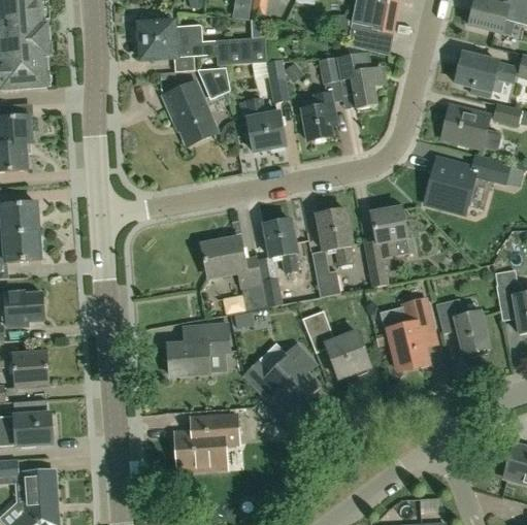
[(0,32),(1,51),(0,51),(0,89),(45,86),(43,56),(47,55),(43,0),(0,0),(0,32)]
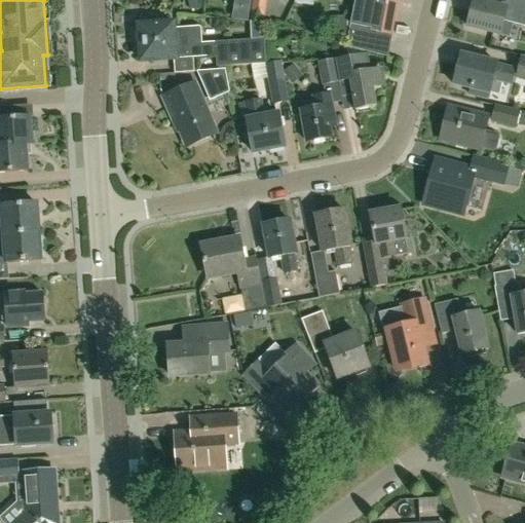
[(255,0),(254,20),(269,21),(271,0),(255,0)]
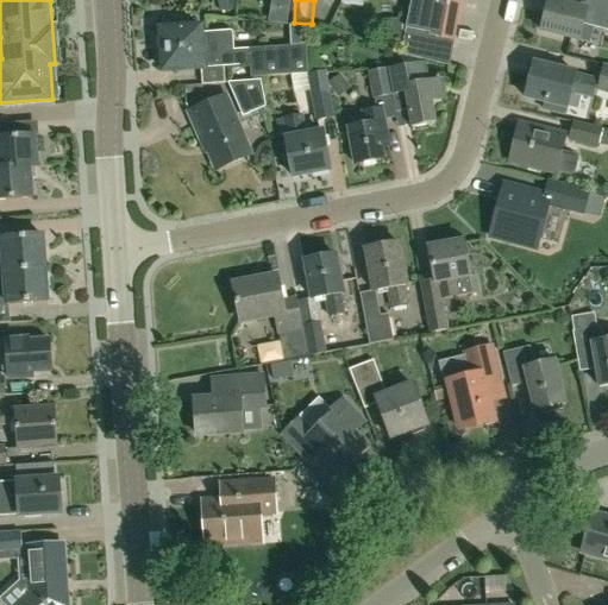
[(451,38),(458,0),(408,0),(399,51),(425,56),(430,33),(451,38)]
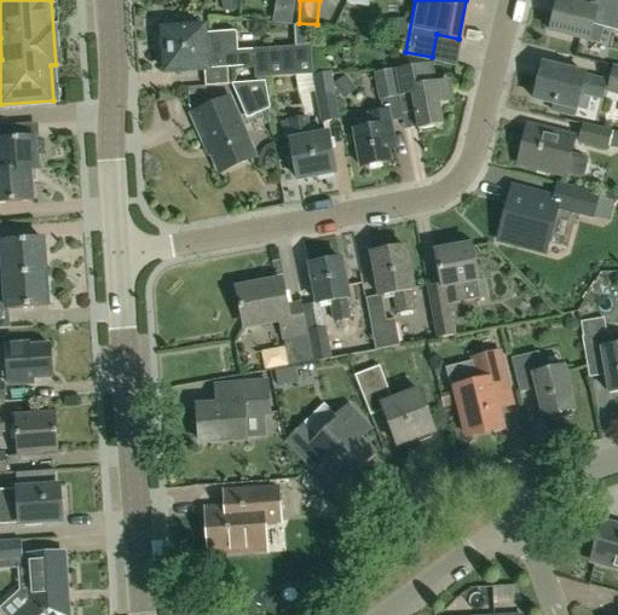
[(556,0),(549,29),(588,39),(591,22),(610,27),(611,22),(617,23),(617,0),(601,0),(600,9),(567,0),(556,0)]
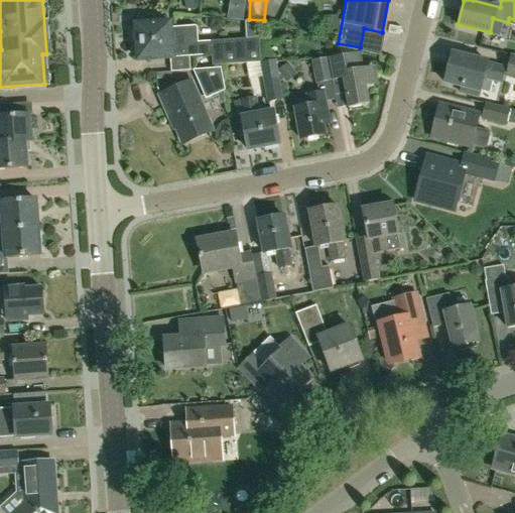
[(136,57),(188,54),(187,48),(198,47),(196,25),(196,24),(195,24),(194,23),(168,25),(168,20),(134,22),(135,27),(132,29),(132,35),(135,37),(136,57)]
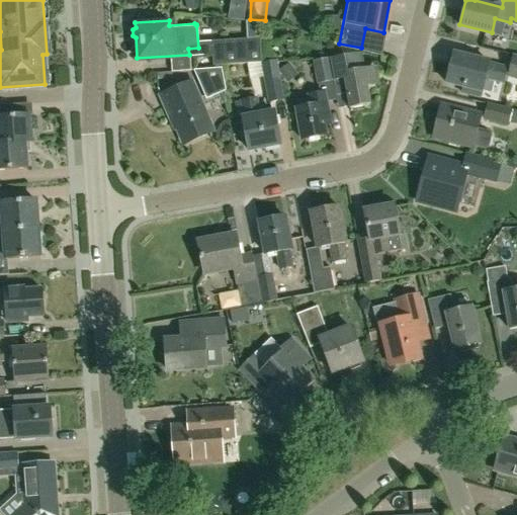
[(258,36),(210,39),(211,64),(260,61),(258,36)]
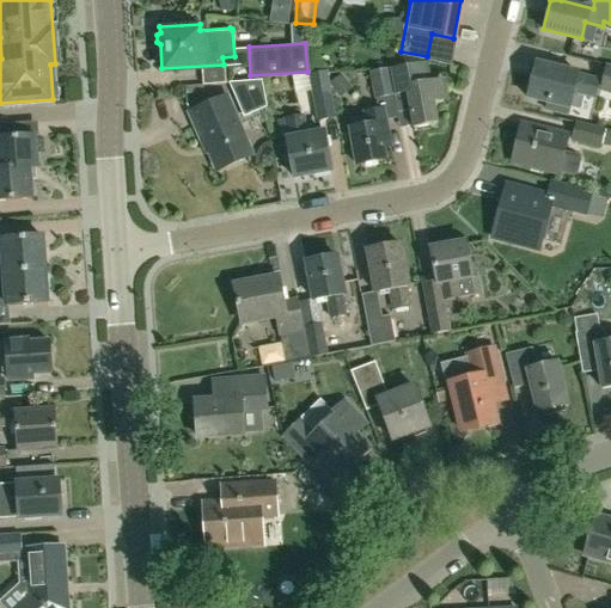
[(536,60),(526,94),(547,99),(544,106),(566,111),(567,105),(568,105),(573,90),(592,94),(597,77),(536,60)]
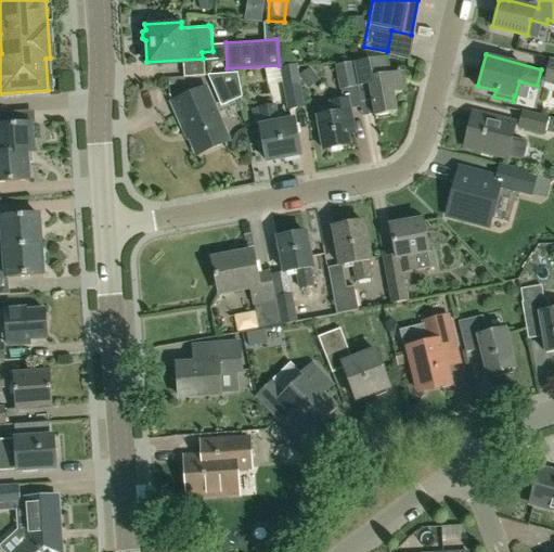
[(360,100),(371,98),(374,115),(396,112),(391,92),(401,90),(397,72),(389,73),(386,56),(352,63),(357,85),(360,100)]
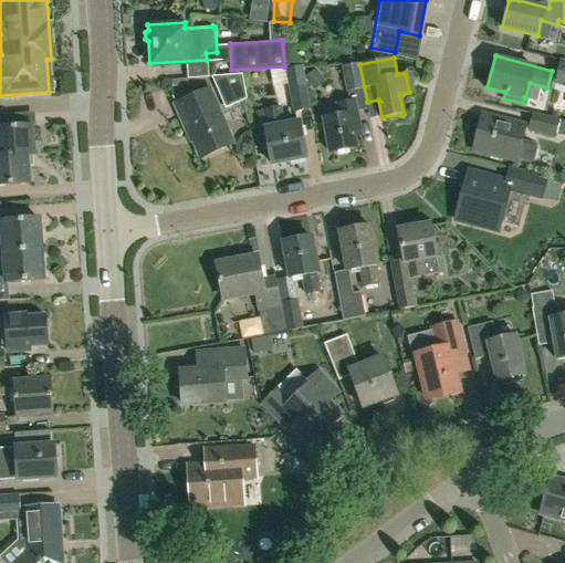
[(564,59),(560,58),(554,83),(564,85),(564,59)]
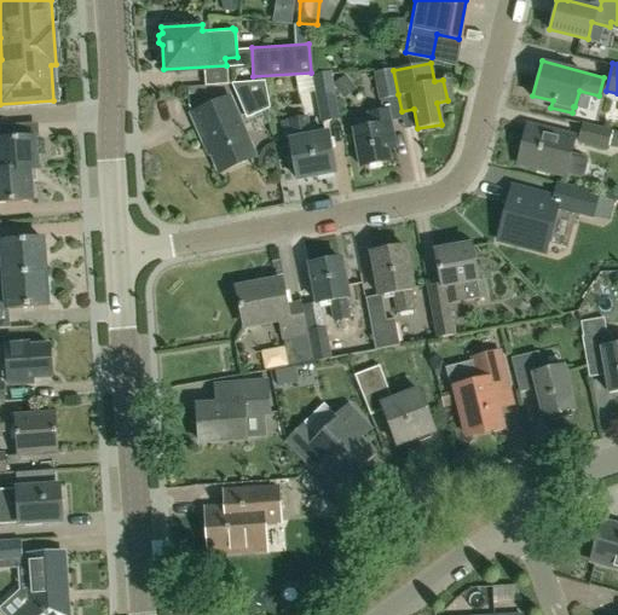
[(329,69),(311,71),(319,121),(339,116),(329,69)]
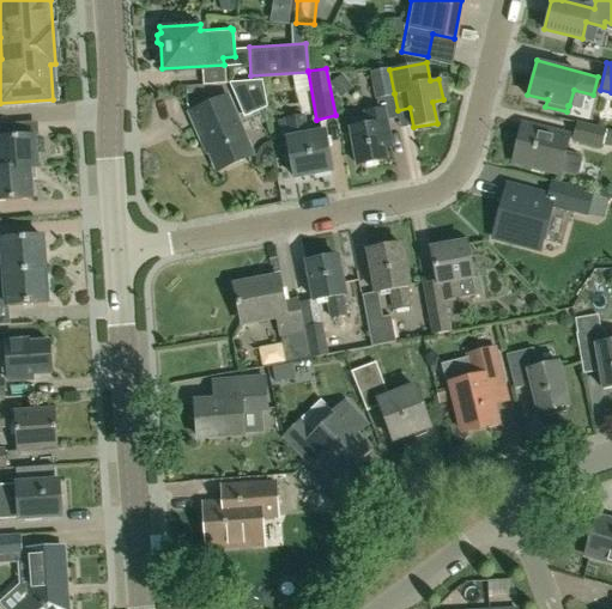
[(394,93),(389,69),(389,68),(370,72),(375,97),(394,93)]
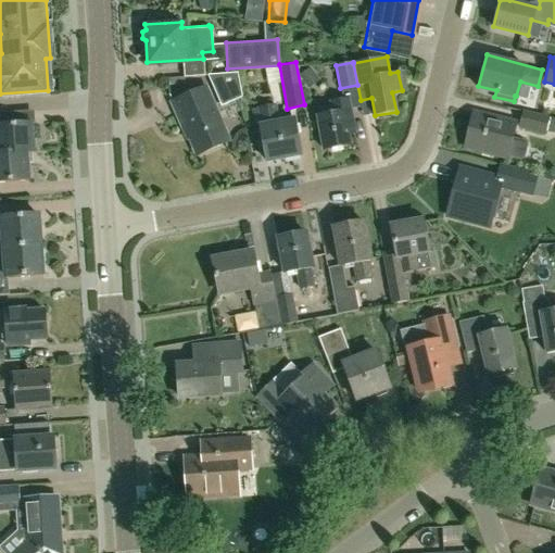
[(240,96),(236,72),(207,73),(219,103),(240,96)]
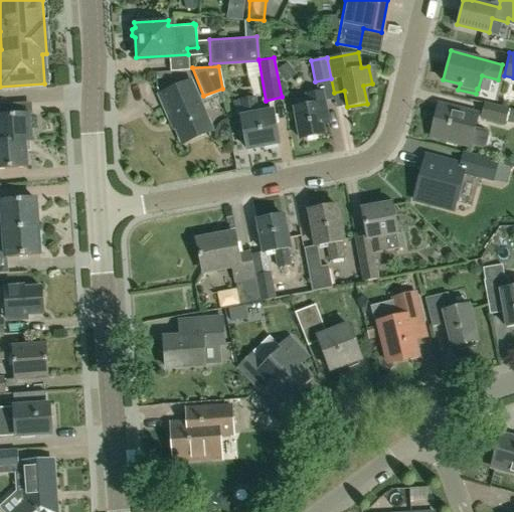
[(172,118),(176,127),(182,141),(209,129),(188,78),(158,92),(169,119),(172,118)]
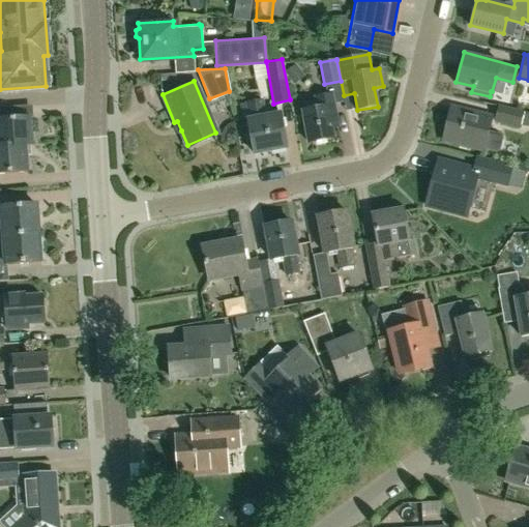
[(330,122),(336,121),(331,92),(316,95),(318,107),(303,109),(309,141),(333,137),(330,122)]
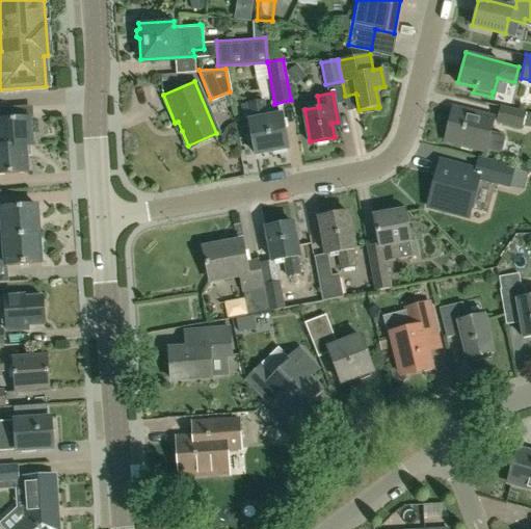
[(287,146),(285,131),(282,114),(266,116),(263,99),(247,102),(250,121),(248,121),(255,152),(287,146)]
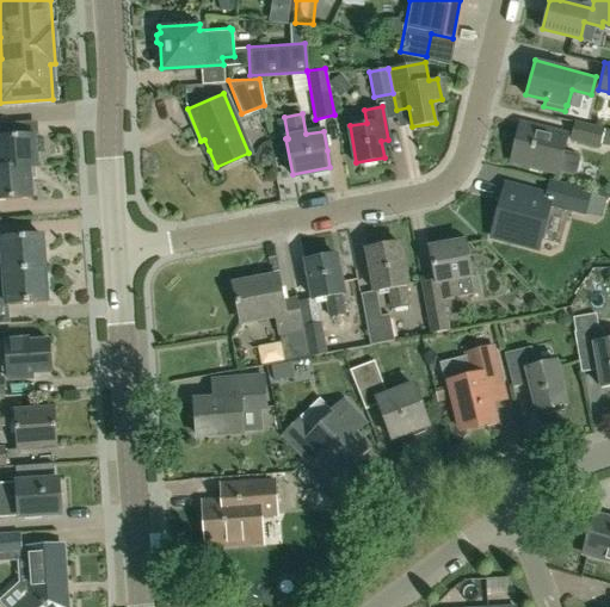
[(0,166),(28,165),(35,163),(32,132),(13,134),(13,119),(0,121),(0,166)]
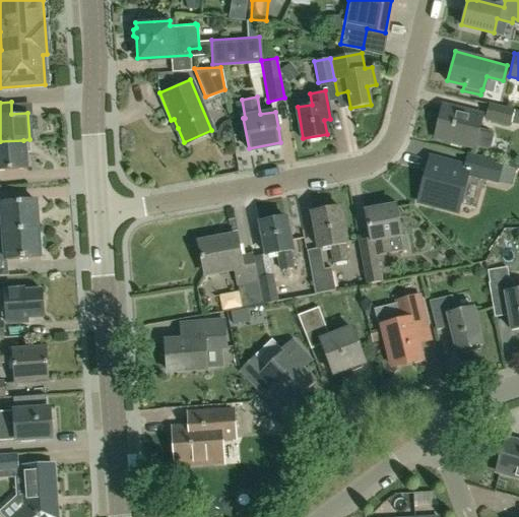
[(509,124),(513,109),(489,102),(484,117),(509,124)]
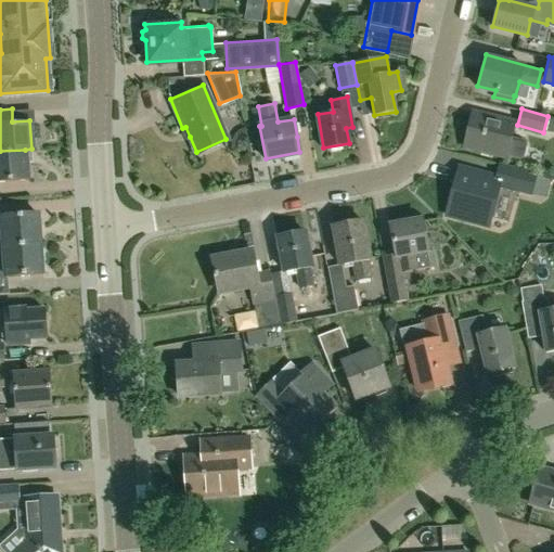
[(523,139),(510,136),(514,122),(472,111),(463,144),(505,155),(505,154),(519,158),(522,156),(526,142),(523,139)]
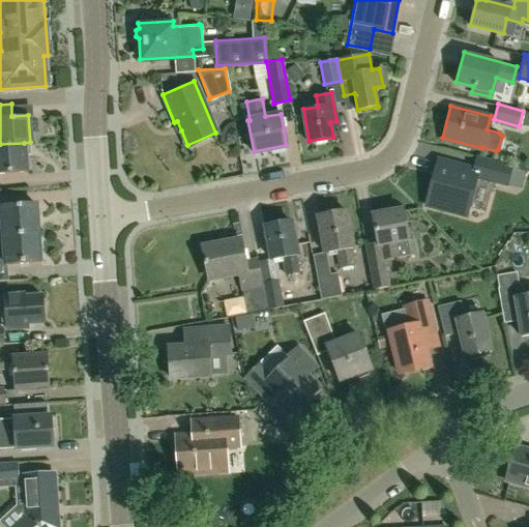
[(0,170),(26,169),(24,143),(0,144),(0,170)]
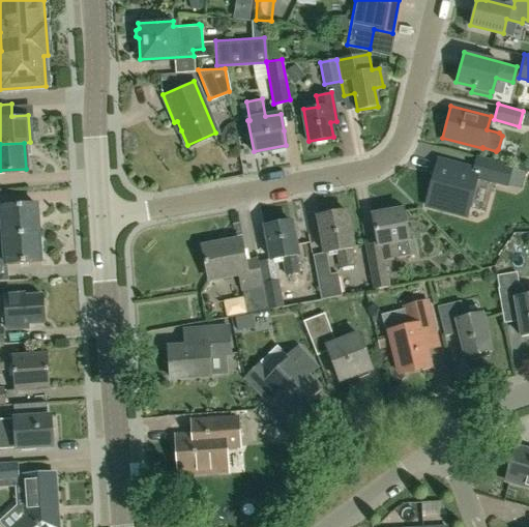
[(466,213),(470,197),(485,201),(491,179),(506,183),(510,166),(510,165),(476,156),(473,169),(438,159),(425,203),(466,213)]
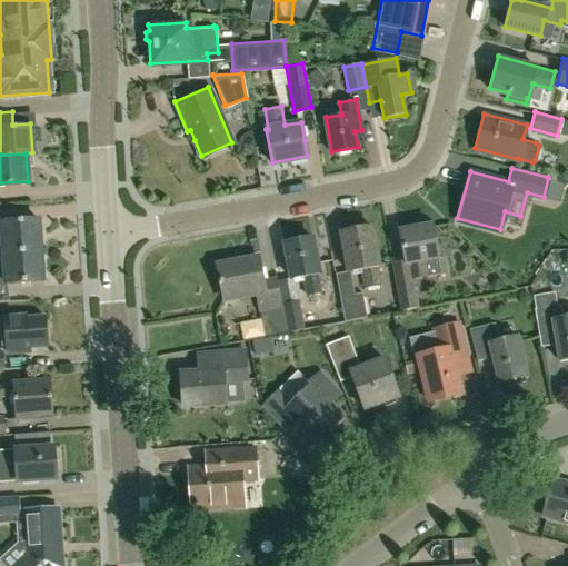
[(548,178),(544,197),(550,198),(551,194),(555,195),(558,181),(548,178)]
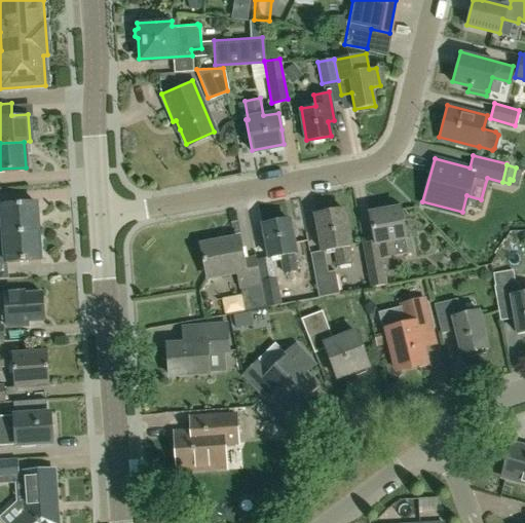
[(2,232),(36,229),(34,200),(0,203),(0,215),(1,215),(2,232)]
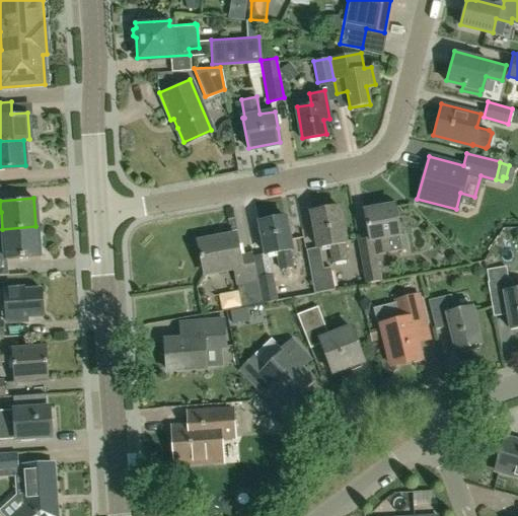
[(365,210),(369,233),(370,239),(372,239),(375,253),(402,248),(394,205),(365,210)]
